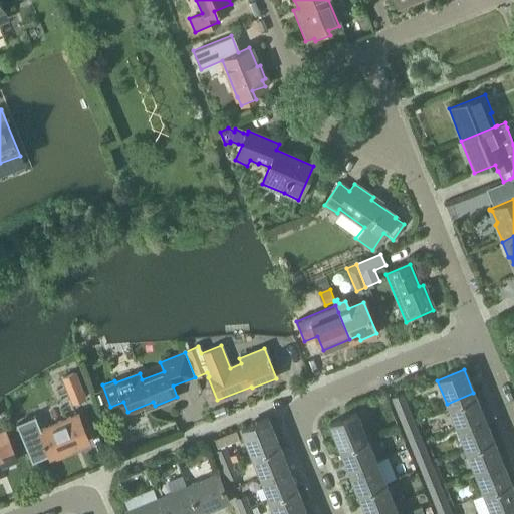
[(72,402),(84,398),(75,373),(63,377),(72,402)]
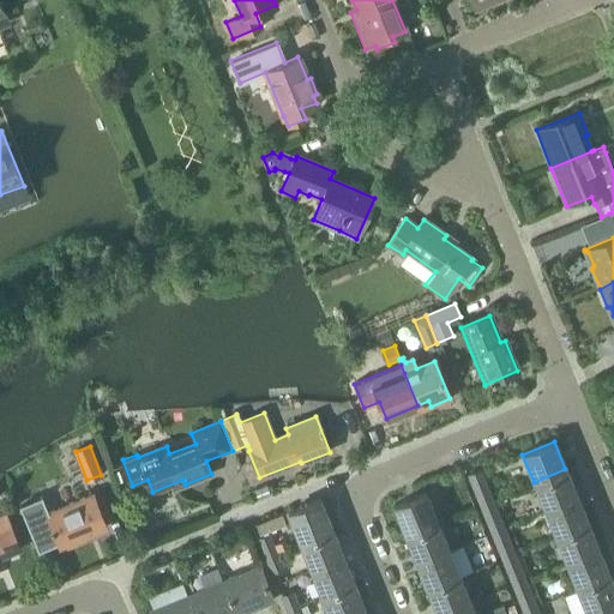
[(565,469),(534,482),(545,509),(577,497),(575,492),(565,469)]
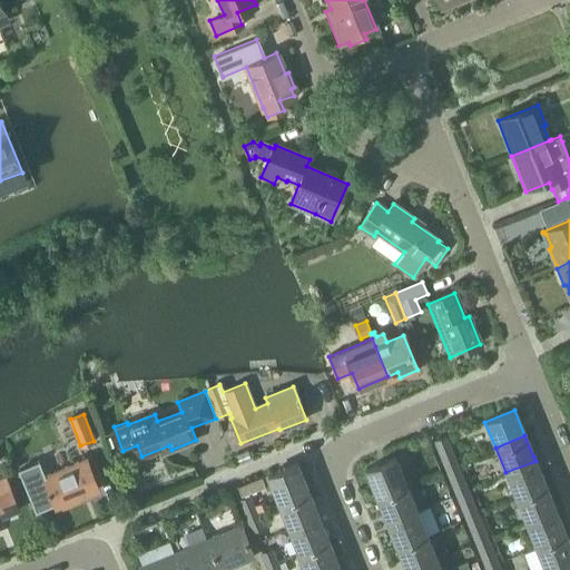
[(445,436),(435,441),(440,454),(450,450),(445,436)]
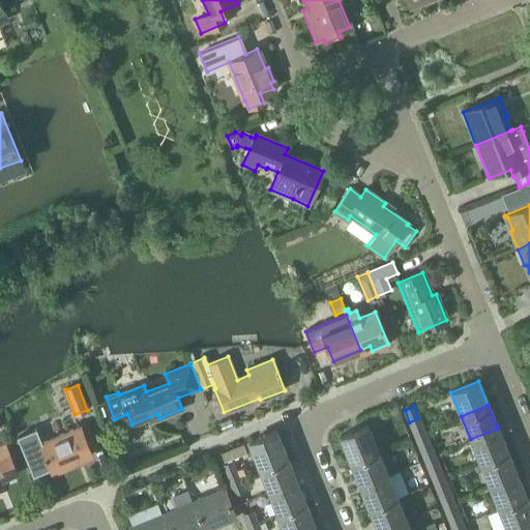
[(418,418),(409,422),(414,434),(423,430),(418,418)]
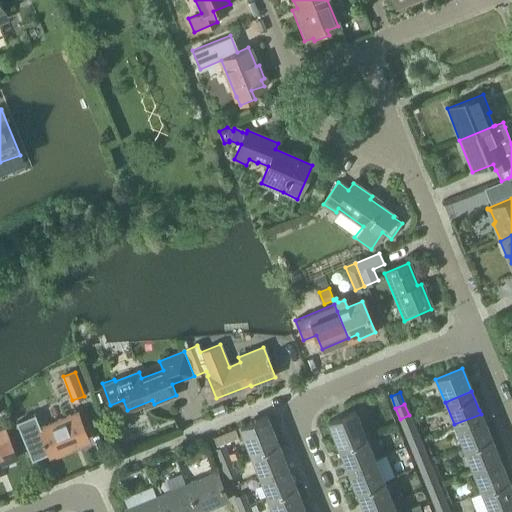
[(341,417),(328,422),(339,449),(366,438),(355,411),(345,415),(341,417)]
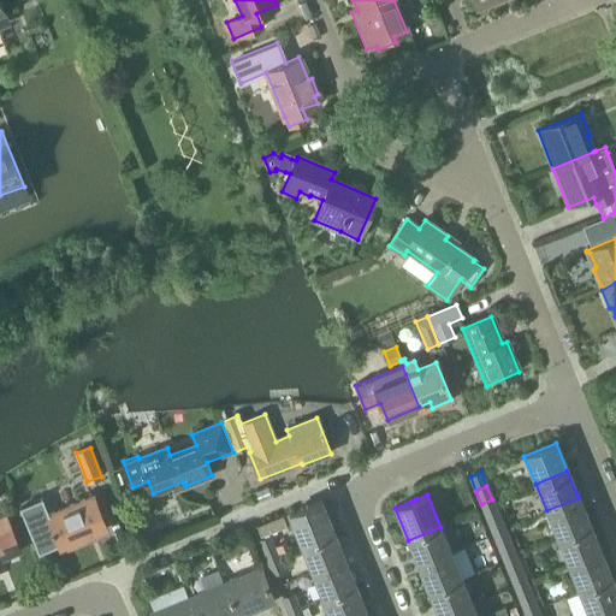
[(42,498),(21,507),(39,551),(57,544),(59,549),(66,545),(67,549),(84,543),(83,539),(106,529),(93,497),(48,514),(42,498)]
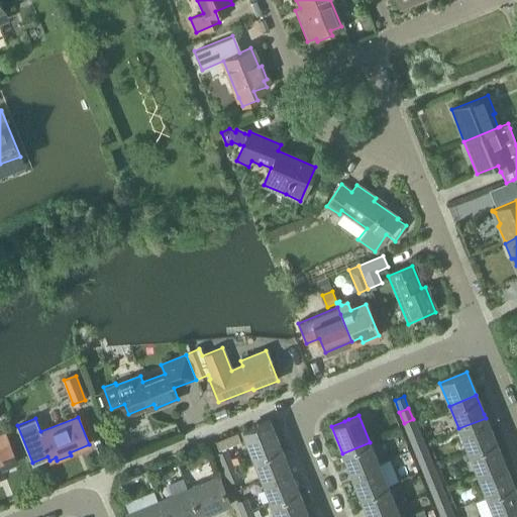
[(486,418),(458,428),(468,451),(495,440),(486,418)]
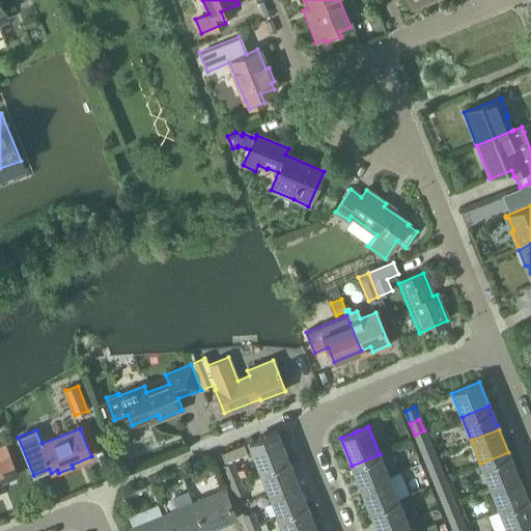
[(424,430),(415,435),(419,446),(429,442),(424,430)]
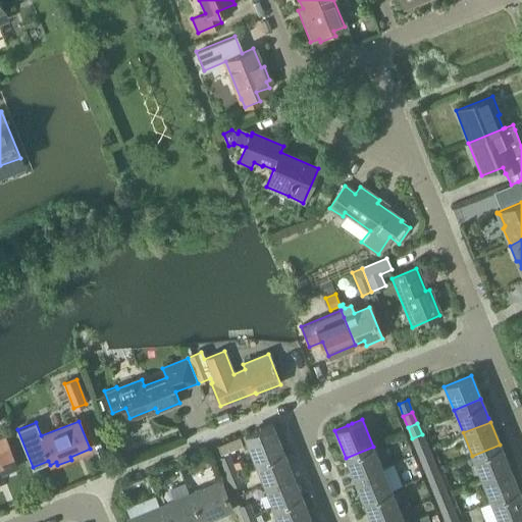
[(271,425),(218,447),(221,453),(242,445),(245,449),(249,448),(254,460),(281,449),(271,425)]
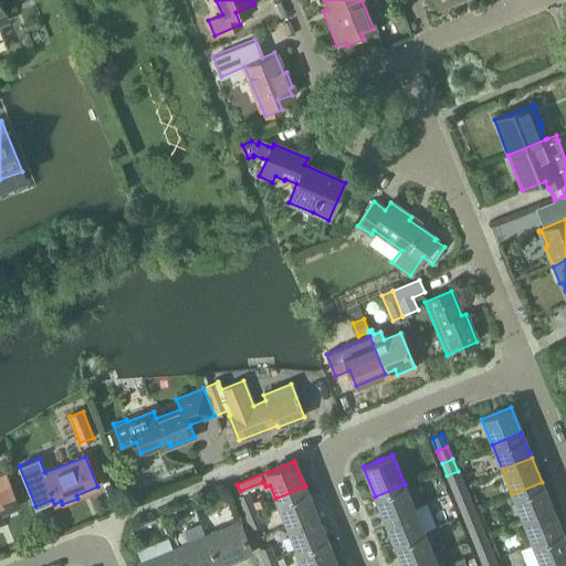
[(458,471),(447,475),(452,488),(462,483),(458,471)]
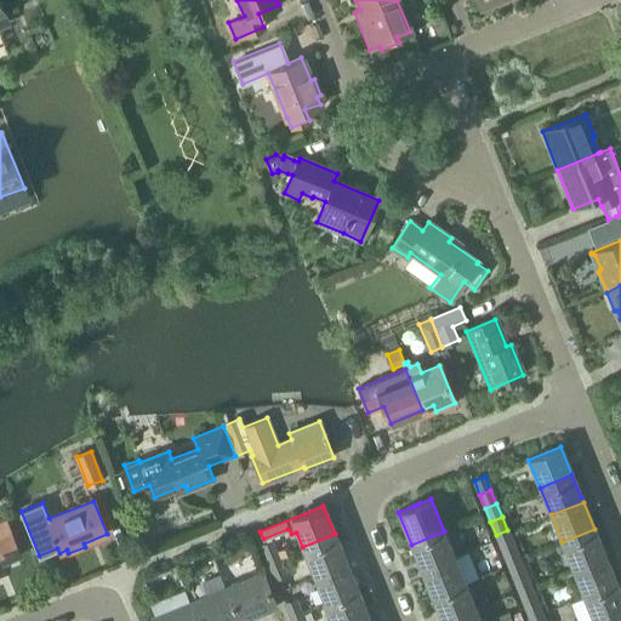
[(0,520),(0,556),(3,554),(5,563),(20,557),(5,519),(0,520)]
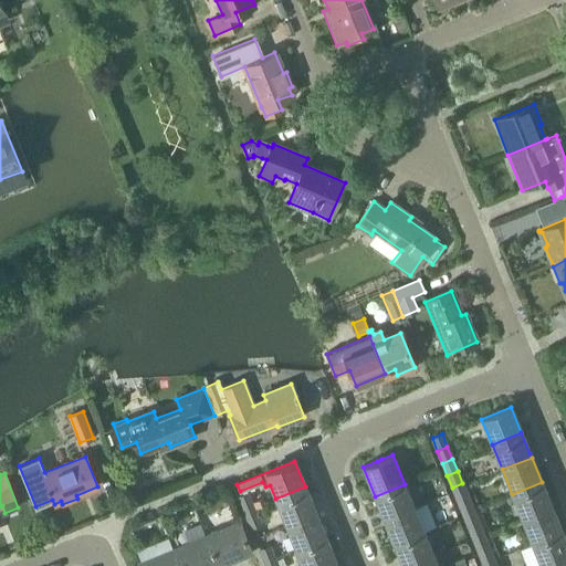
[(542,482),(512,494),(522,520),(552,507),(542,482)]
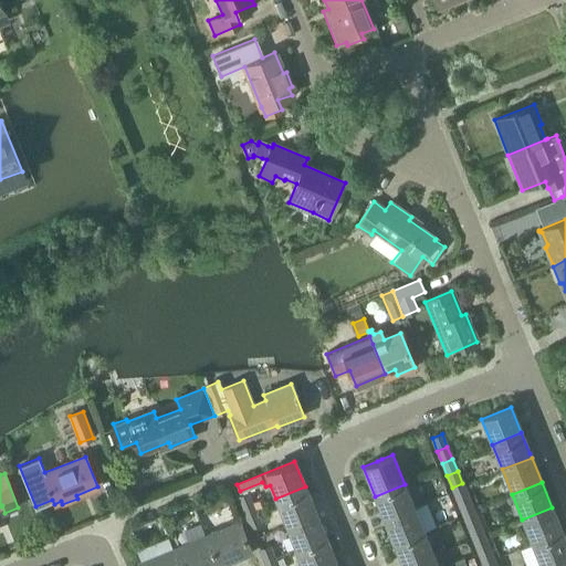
[(462,483),(452,488),(457,500),(468,495),(462,483)]
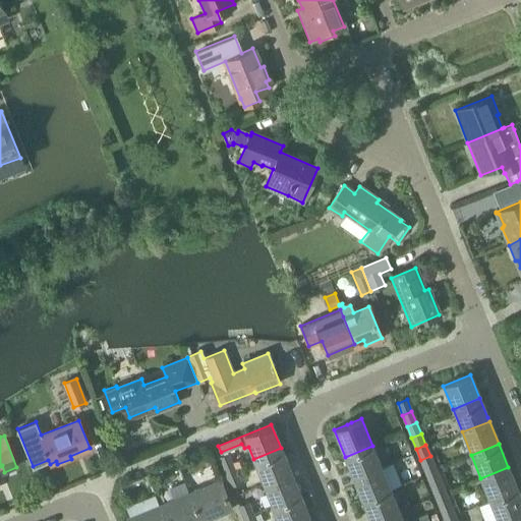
[(372,446),(345,457),(354,479),(382,469),(381,467),(372,446)]
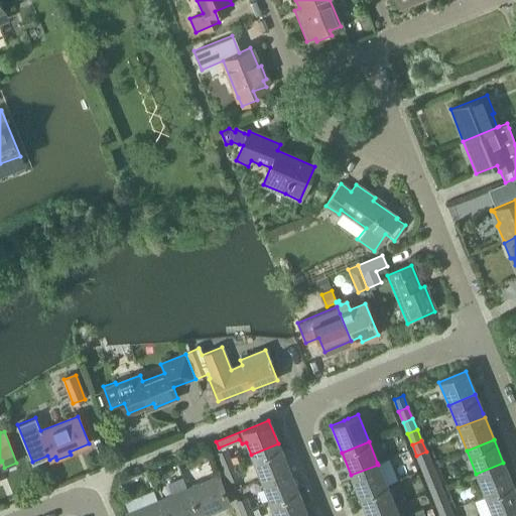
[(278,443),(251,455),(260,478),(287,467),(278,443)]
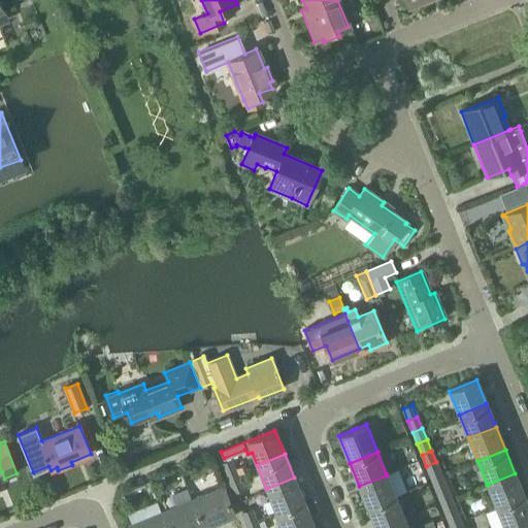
[(223,463),(222,463),(228,476),(243,470),(241,468),(241,467),(236,469),(232,460),(223,463)]
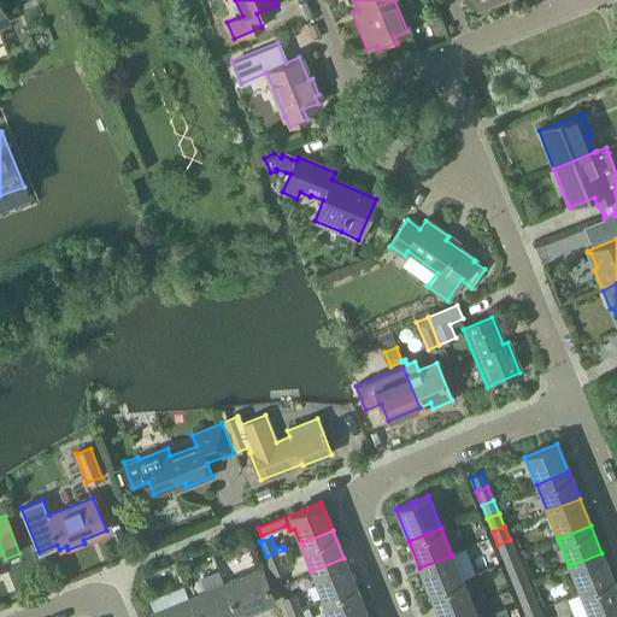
[(510,540),(498,545),(504,559),(515,554),(510,540)]
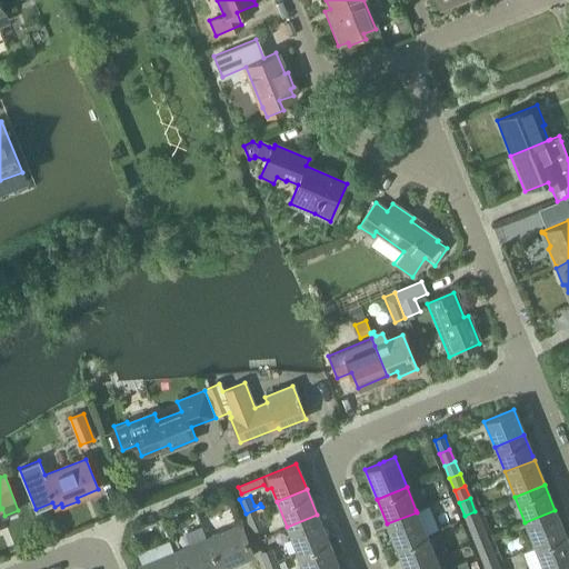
[(262,507),(246,513),(251,530),(262,526),(257,512),(263,510),(262,507)]
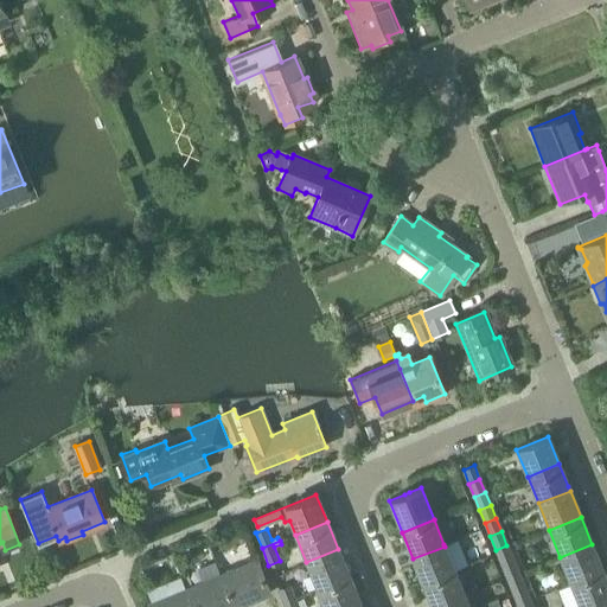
[(572,583),(602,572),(592,544),(560,557),(572,583)]
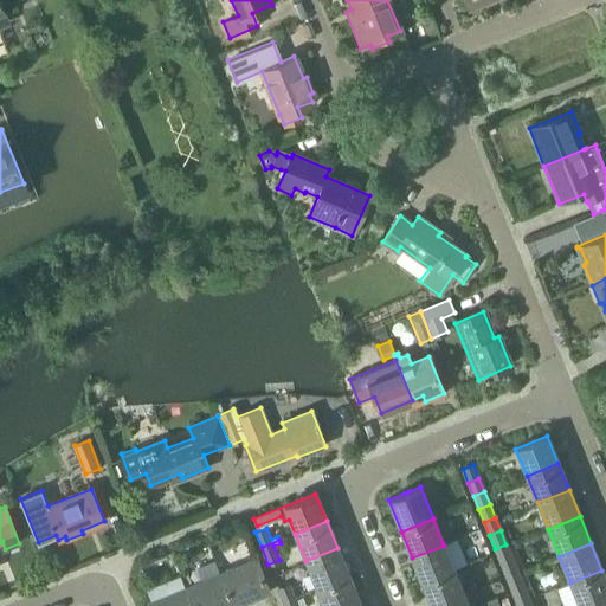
[(505,545),(495,549),(500,562),(511,558),(505,545)]
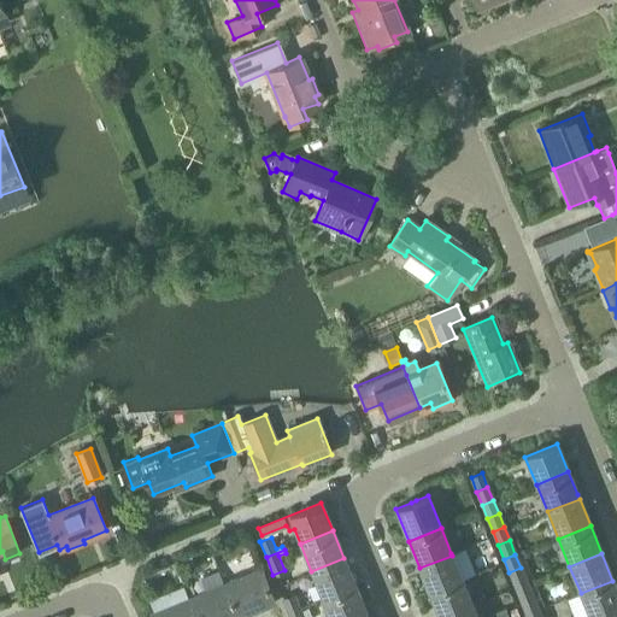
[(452,556),(419,568),(430,594),(463,581),(456,564),(452,556)]
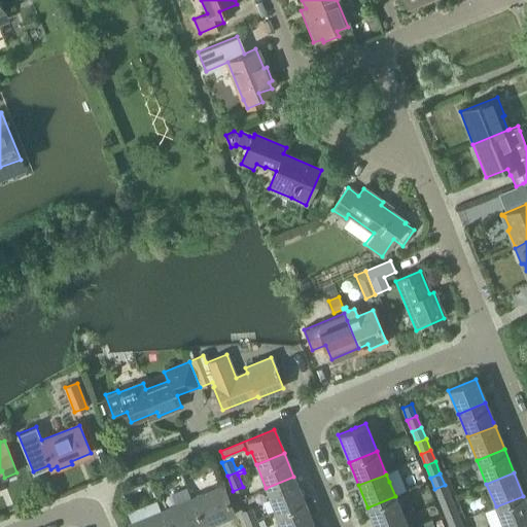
[(293,477),(266,488),(276,512),(303,500),(293,477)]
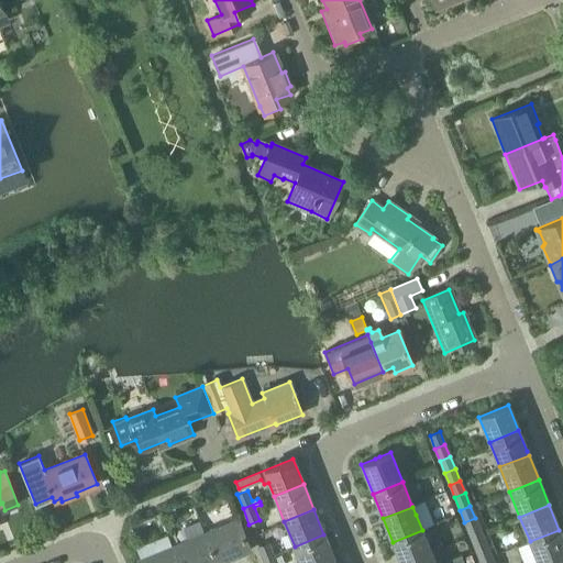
[(475,518),(464,522),(470,534),(479,530),(475,518)]
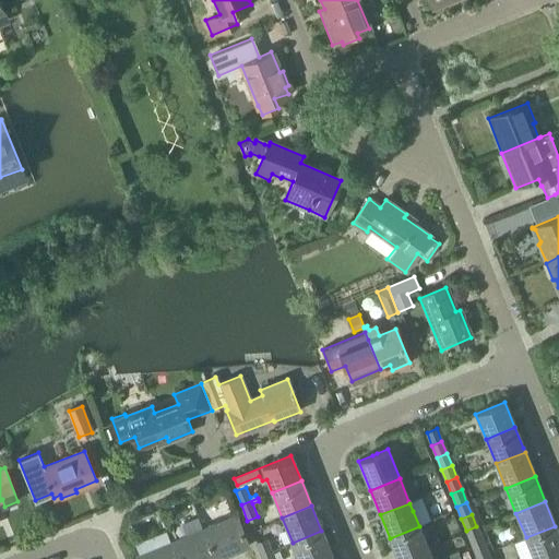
[(236,516),(201,531),(212,558),(221,558),(245,549),(249,548),(236,516)]
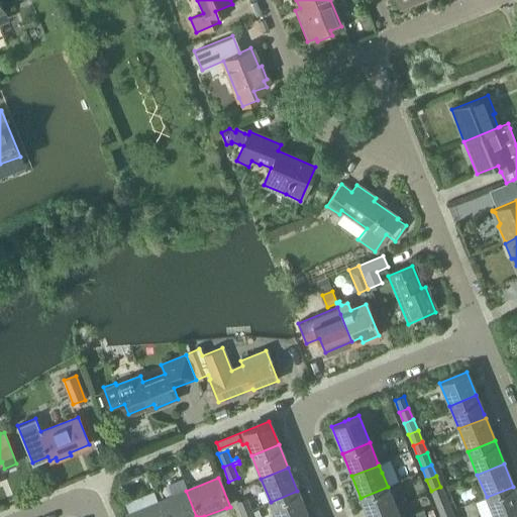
[(388,487),(360,498),(368,516),(376,516),(397,509),(388,487)]
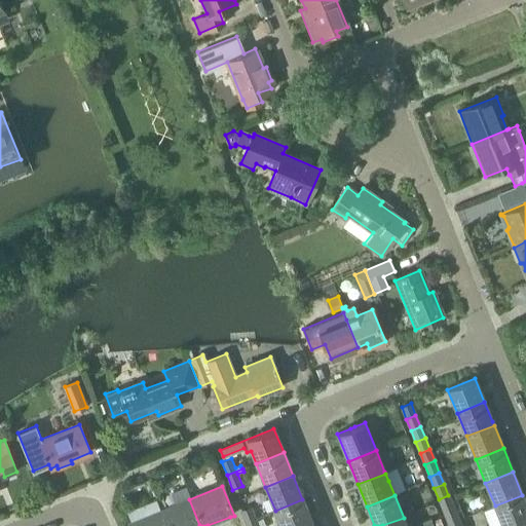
[(448,495),(439,499),(444,511),(453,506),(448,495)]
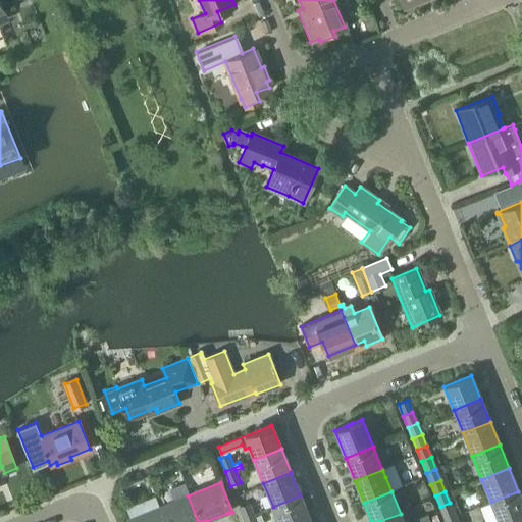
[(491,502),(479,507),(485,521),(507,521),(521,516),(521,500),(518,491),(491,502)]
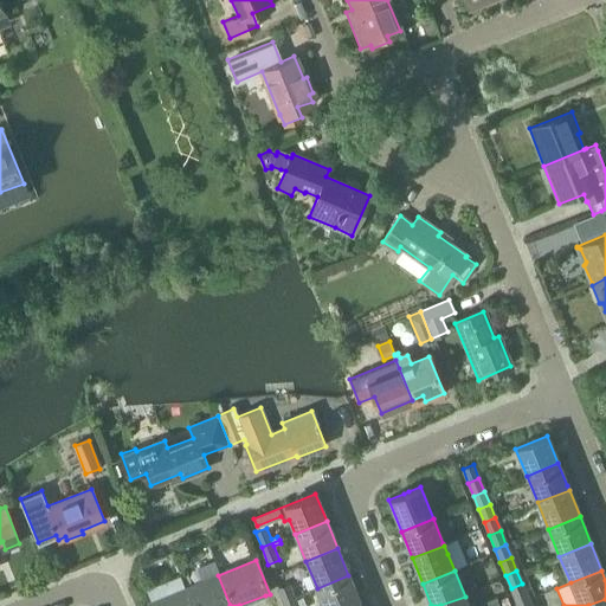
[(230,605),(218,575),(184,588),(191,605),(230,605)]
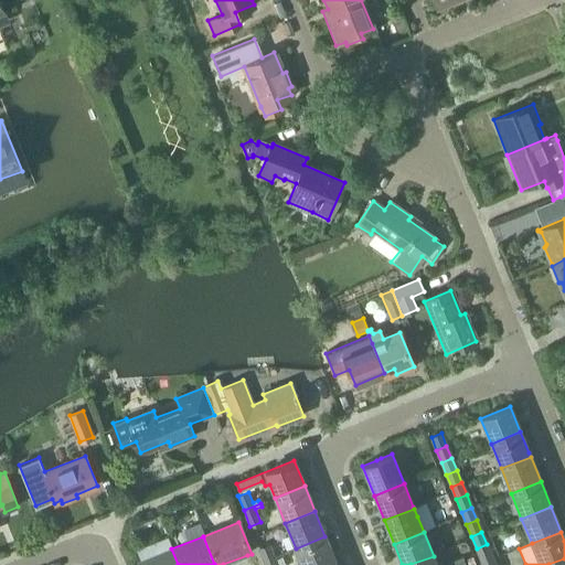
[(324,536),(296,548),(301,564),(326,564),(336,562),(324,536)]
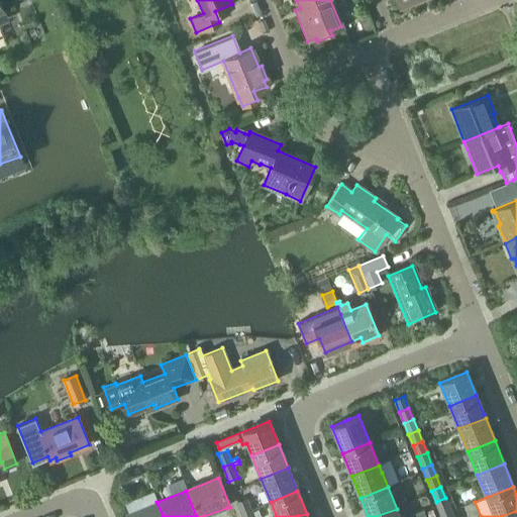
[(247,498),(237,502),(241,513),(251,509),(247,498)]
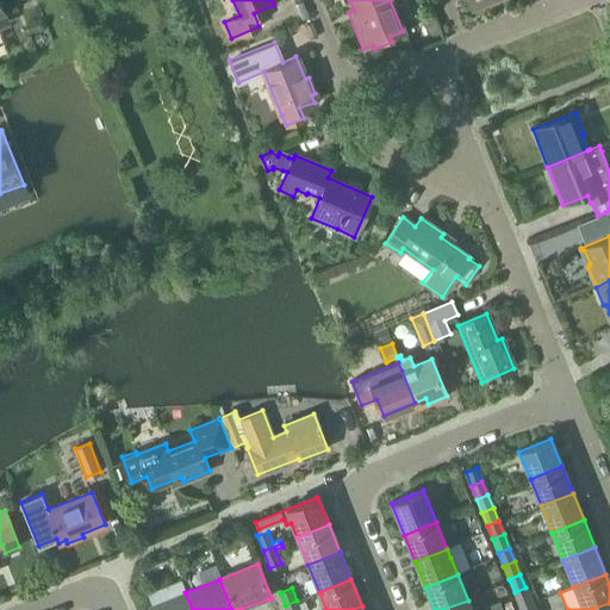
[(526,587),(515,592),(520,605),(531,601),(526,587)]
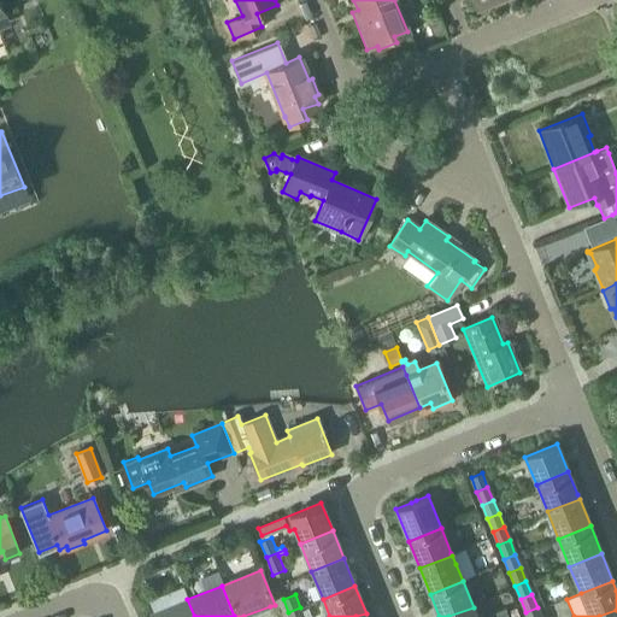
[(154,616),(194,616),(187,599),(153,613),(154,616)]
